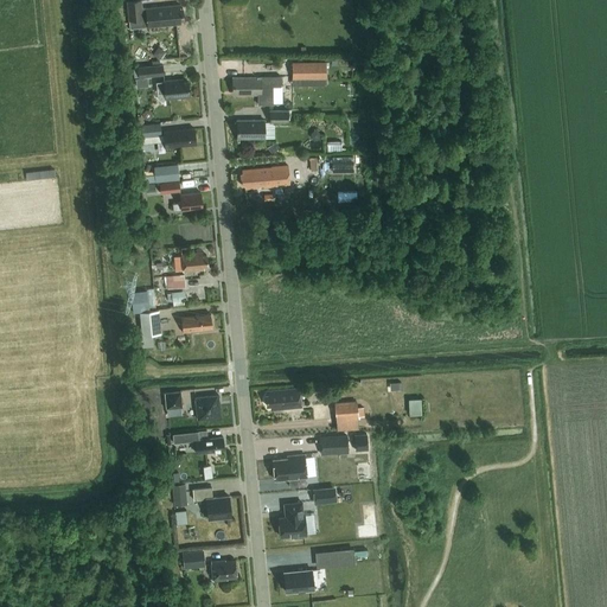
[(129,20),(145,19),(142,0),(141,0),(128,1),(129,20)]
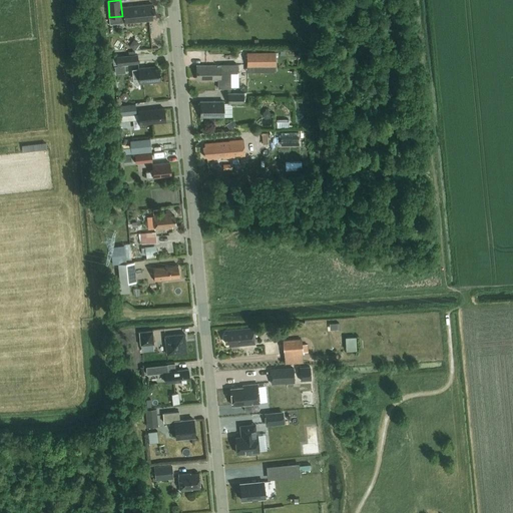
[(151,17),(154,17),(153,7),(151,8),(151,5),(124,8),(125,22),(152,20),(151,17)]
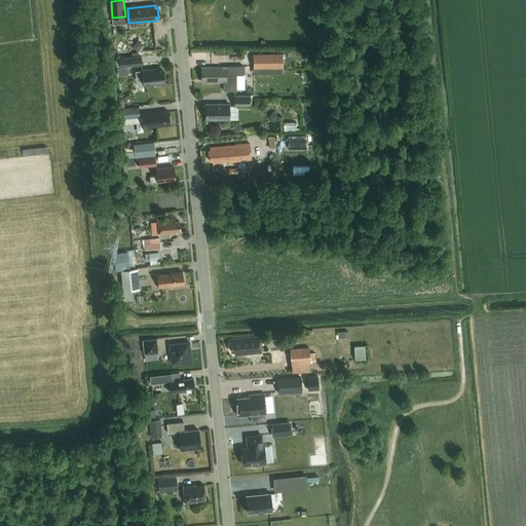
[(137,40),(133,46),(139,50),(143,44),(137,40)]
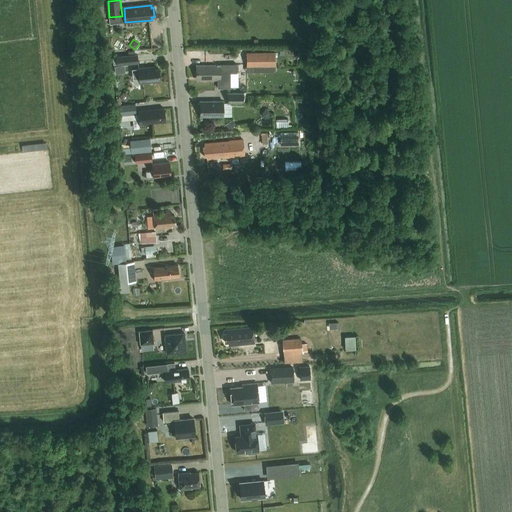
[(137,54),(135,54),(134,51),(128,51),(129,55),(113,56),(114,65),(123,64),(138,62),(137,54)]
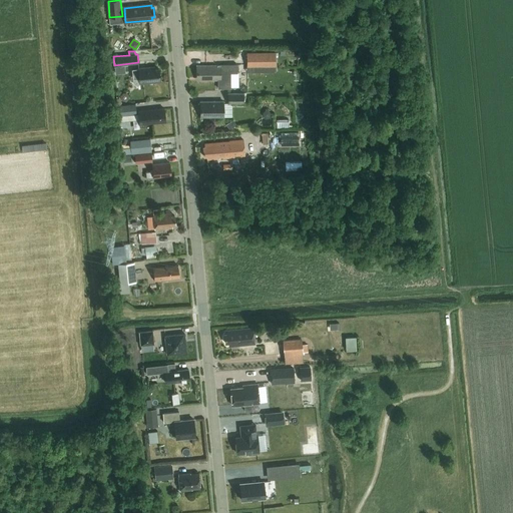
[(246,51),(246,66),(277,65),(276,51),(246,51)]
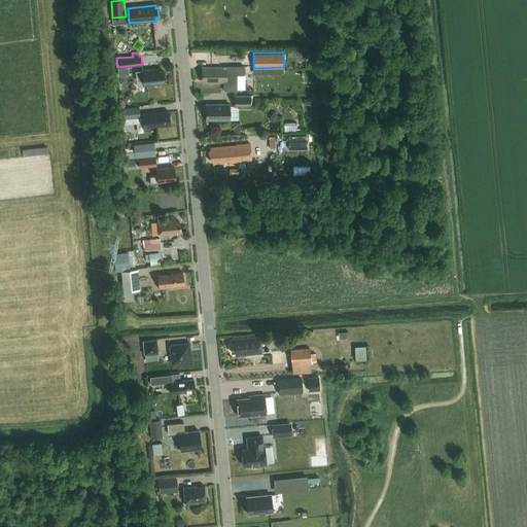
[(202,69),(202,79),(203,78),(205,78),(205,79),(206,79),(206,82),(223,82),(224,91),(238,90),(238,74),(244,74),(244,66),(204,67),(204,69),(202,69)]
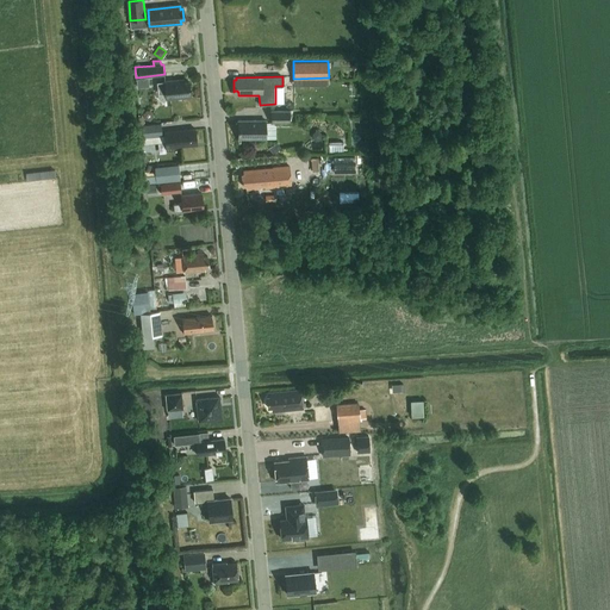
[(166,99),(191,97),(188,81),(180,82),(180,80),(165,81),(165,82),(156,82),(157,95),(166,94),(166,99)]
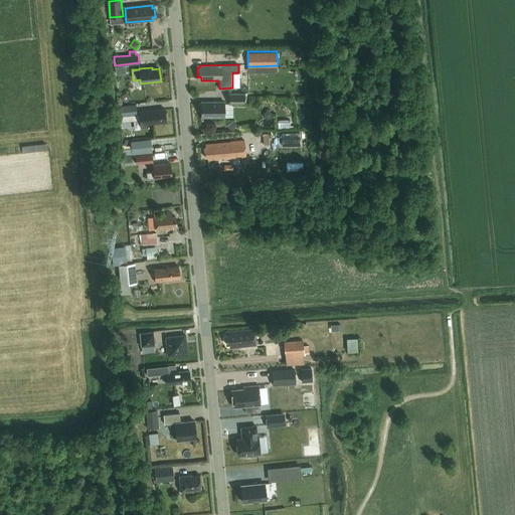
[(229,104),(245,104),(245,94),(229,94),(229,104)]
